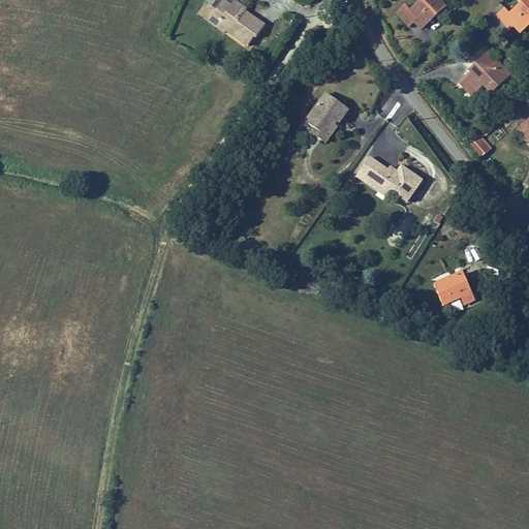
[(419,29),(446,6),(440,0),(422,0),(409,11),(404,4),(395,12),(408,27),(413,22),(419,29)]
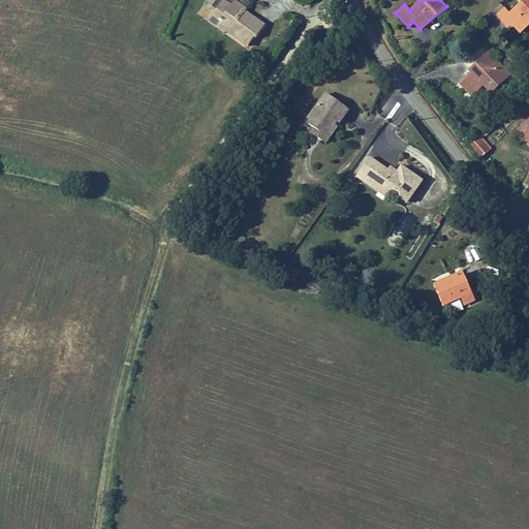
[(505,2),(493,13),(503,25),(507,22),(511,26),(516,22),(523,30),(528,24),(528,0),(522,0),(524,2),(514,11),(505,2)]
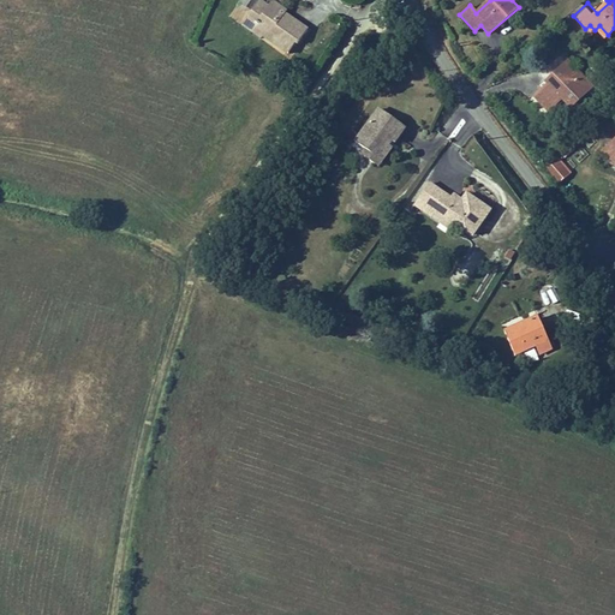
[(268,7),(258,1),(248,17),(257,23),(252,29),(263,36),(264,34),(272,39),(269,41),(288,54),(296,43),(298,45),(306,30),(292,19),(290,24),(284,19),(286,15),(287,12),(272,1),(268,7)]
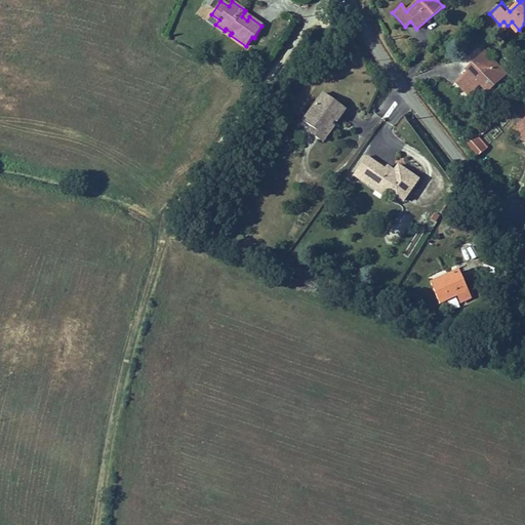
[(215,25),(219,19),(211,14),(207,19),(215,25)]
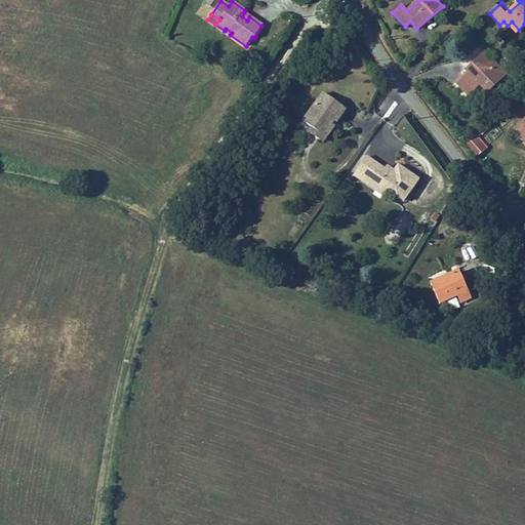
[(487,94),(508,75),(485,51),(463,71),(467,73),(454,84),(467,97),(479,86),(487,94)]
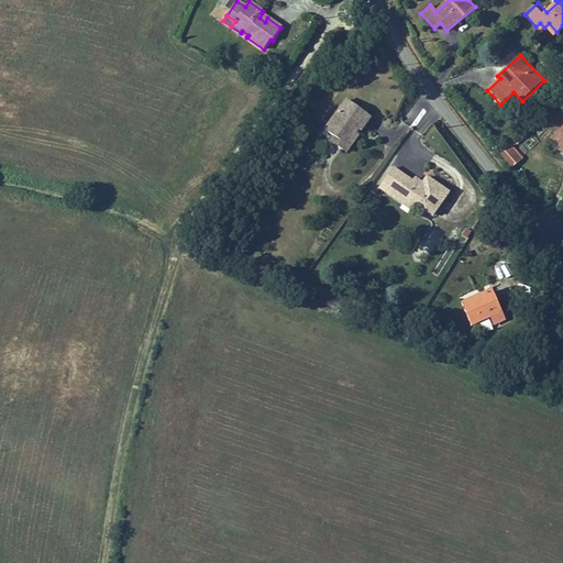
[(346,100),(326,131),(334,138),(344,145),(356,128),(361,131),(370,117),(346,100)]
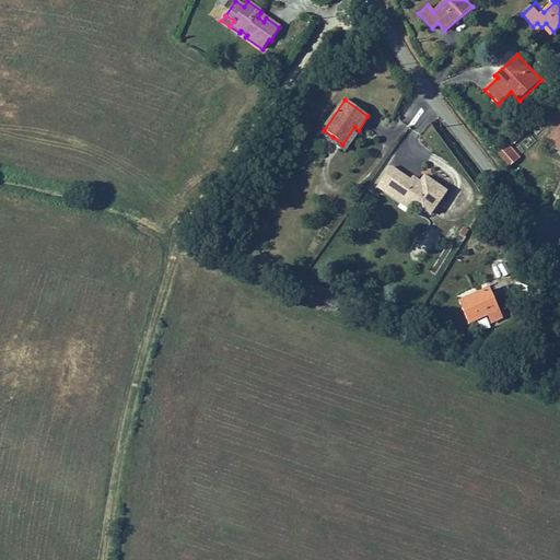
[(559,125),(547,137),(559,152),(559,151),(559,125)]
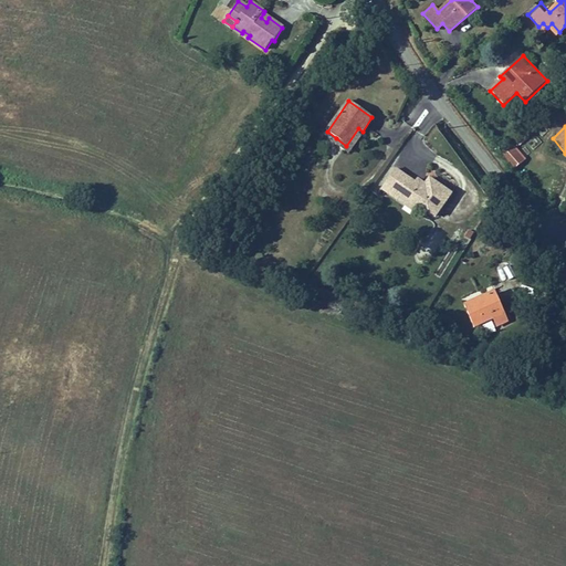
[(358,128),(346,146),(336,138),(333,144),(348,154),(363,132),(358,128)]
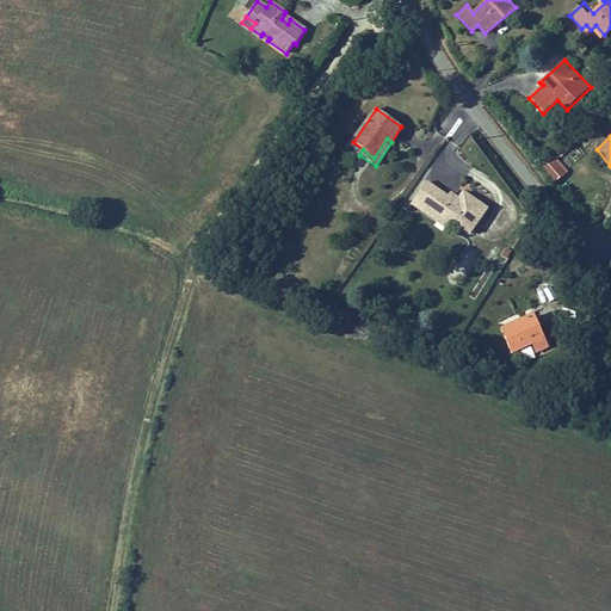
[(568,172),(555,158),(543,168),(556,183),(568,172)]
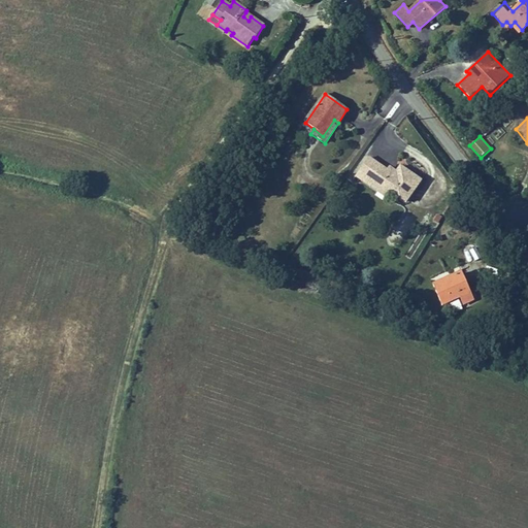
[(387,170),(369,158),(362,167),(374,176),(370,184),(380,190),(383,186),(390,191),(405,203),(421,182),(400,166),(396,172),(394,175),(387,170)]
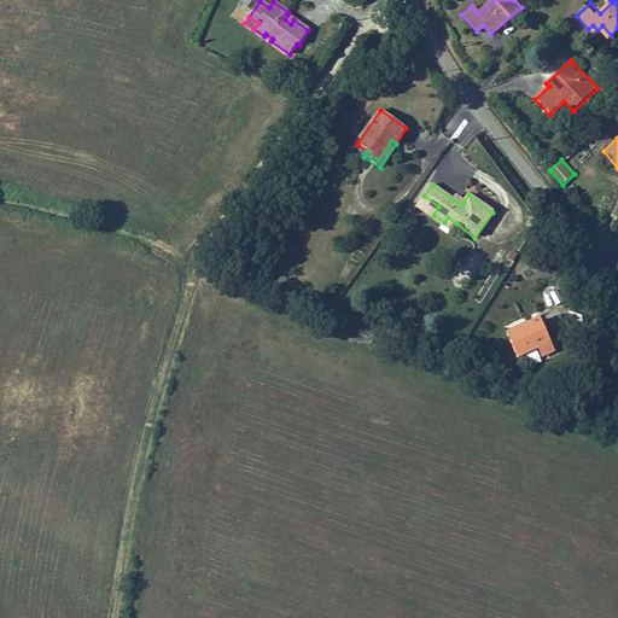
[(433,215),(438,207),(424,196),(417,207),(450,232),(456,223),(448,217),(444,222),(433,215)]
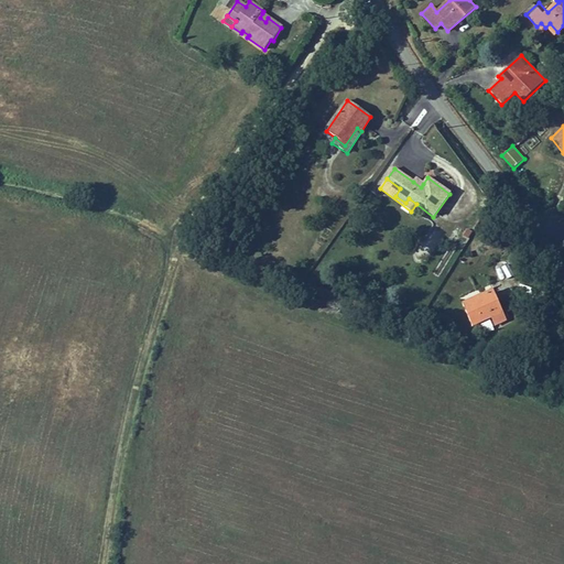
[(507,263),(500,267),(506,278),(512,275),(507,263)]
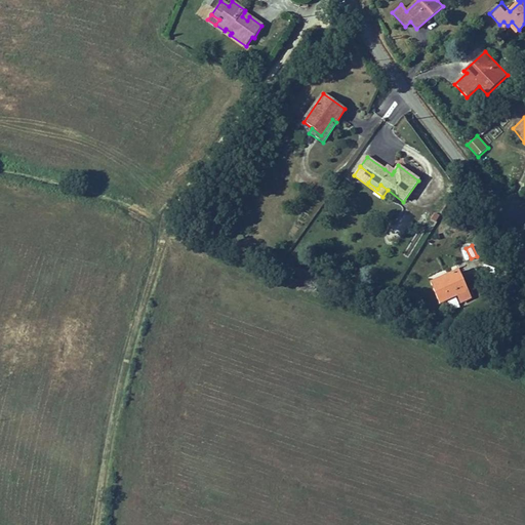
[(454,291),(465,287),(457,271),(430,282),(439,303),(456,295),(454,291)]
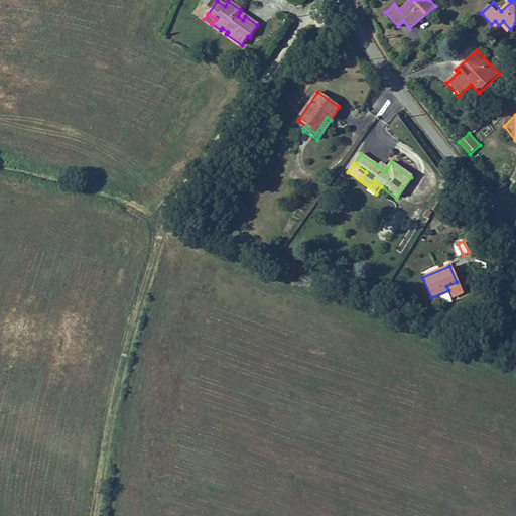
[(462,295),(457,282),(446,286),(448,290),(452,299),(462,295)]
